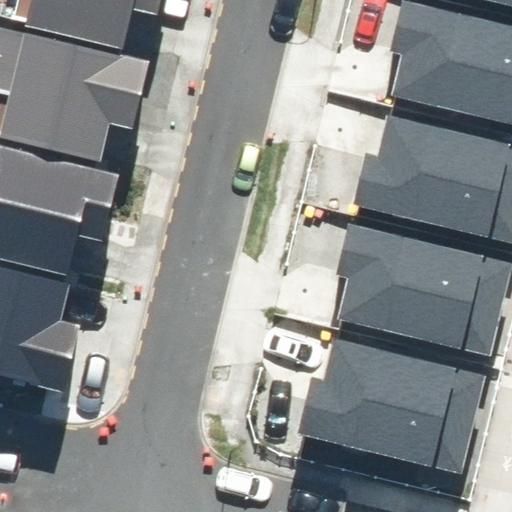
[(31,0),(25,26),(123,49),(133,8),(158,15),(161,0),(31,0)]
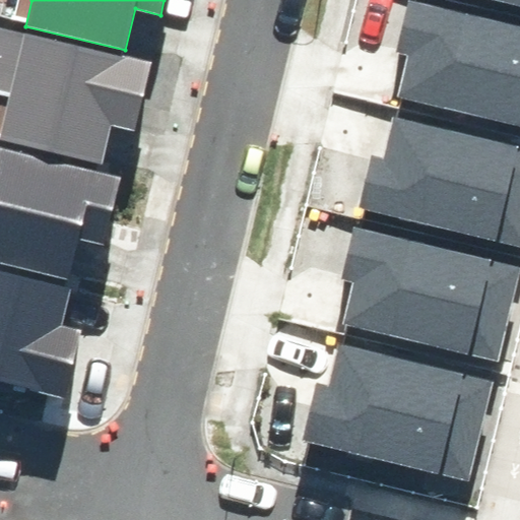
[(519,123),(519,16),(445,0),(403,0),(392,49),(409,53),(399,96),(519,123)]
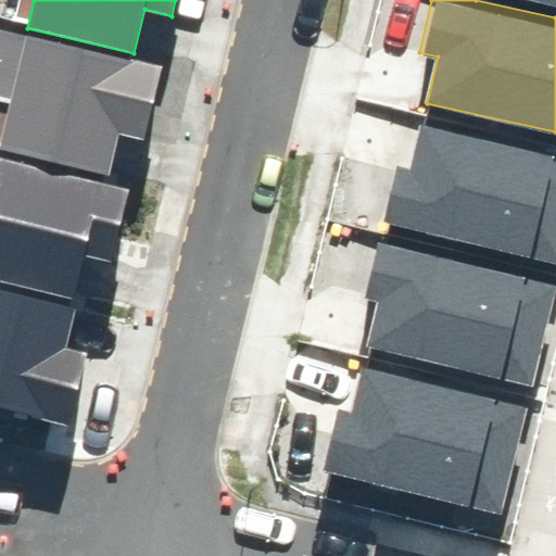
[(555,0),(498,0),(555,13),(555,0)]
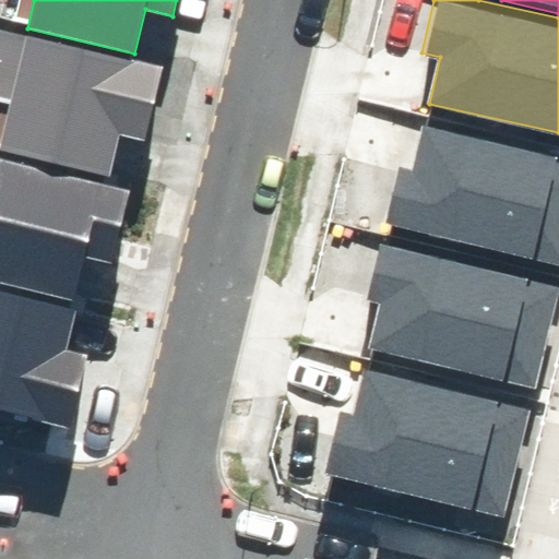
[(0,97),(11,100),(0,145),(0,147),(107,174),(117,133),(144,140),(162,68),(26,35),(25,37),(0,30),(0,97)]
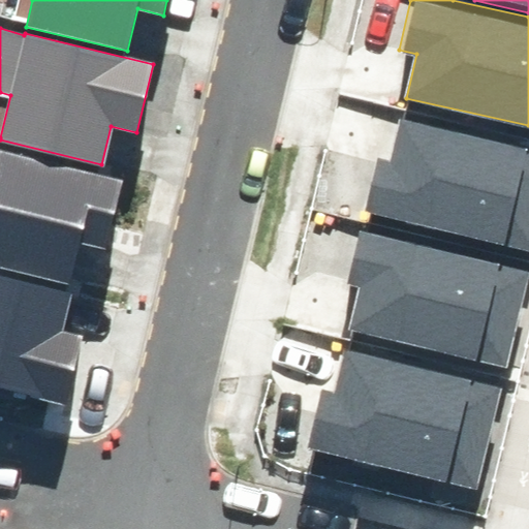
[(362,214),(528,253),(528,145),(402,115),(392,159),(375,155),(362,214)]
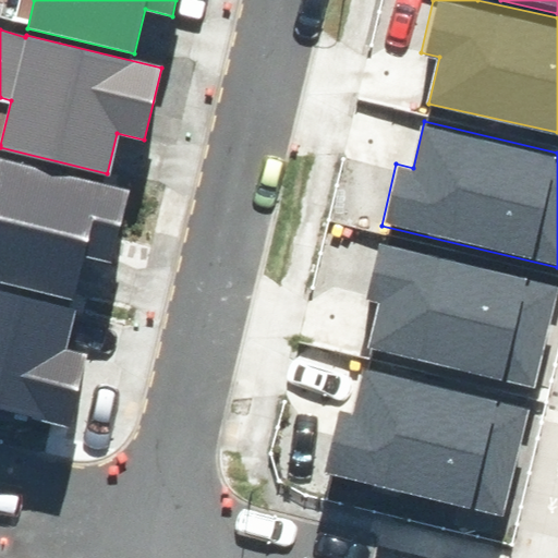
[(0,282),(75,301),(86,257),(112,263),(131,187),(0,155),(0,282)]
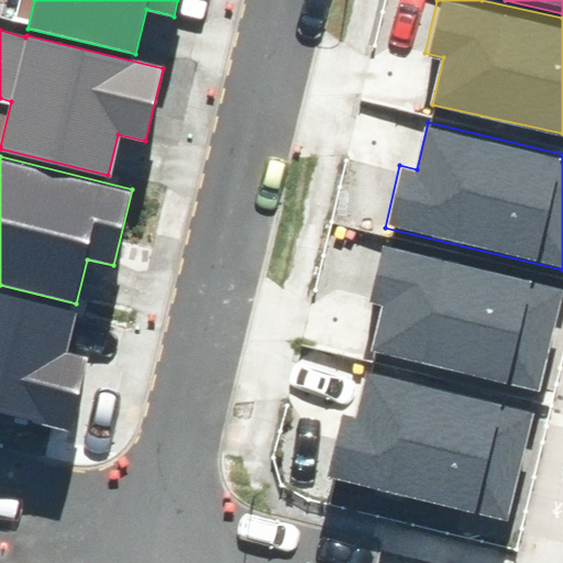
[(539,393),(562,284),(562,282),(382,241),(367,304),(385,308),(374,355),(539,393)]
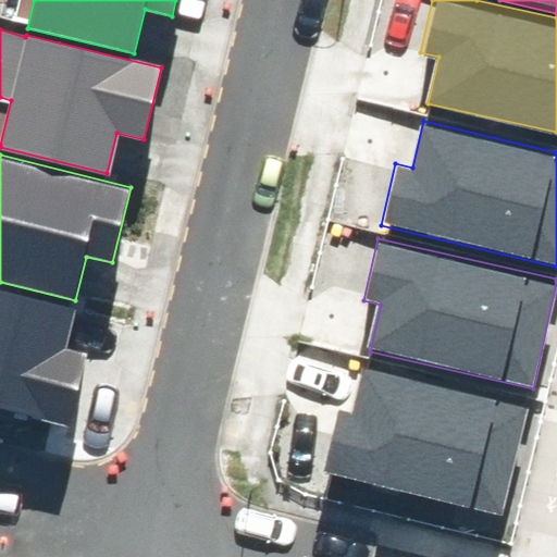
[(0,291),(0,408),(71,426),(89,354),(65,348),(74,309),(0,291)]
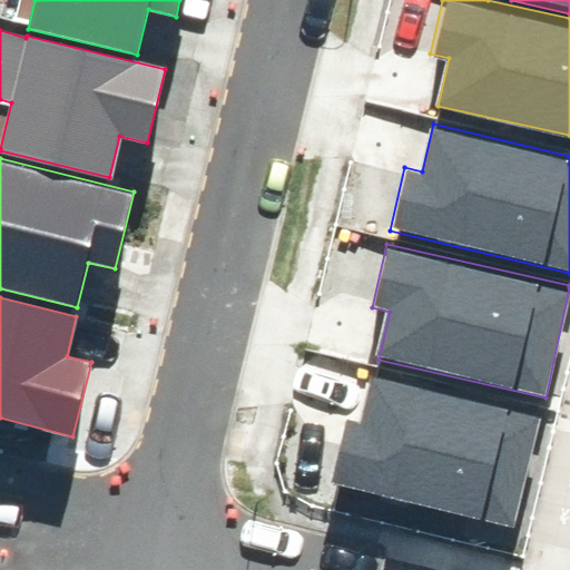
[(331,484),(514,528),(541,418),(375,377),(364,425),(346,421),(331,484)]
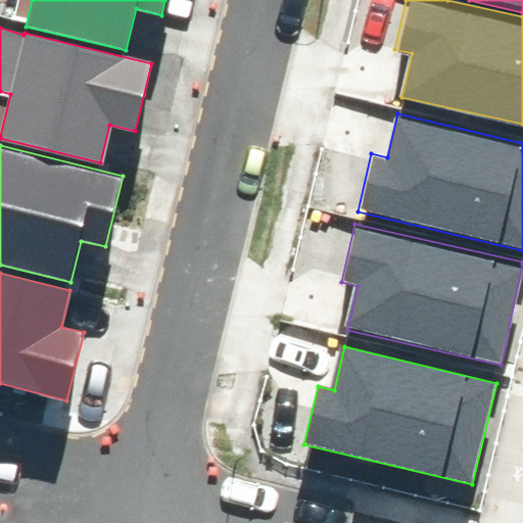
All buildings are outlined.
